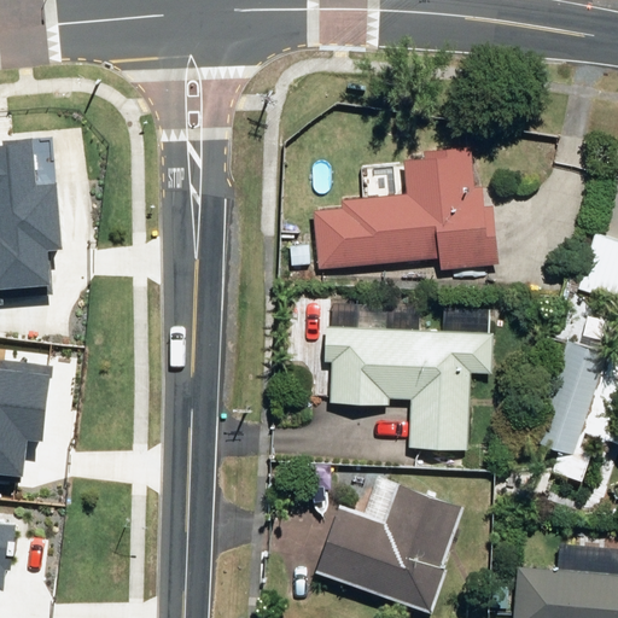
[(0,296),(9,296),(7,286),(53,283),(50,242),(66,239),(59,168),(42,170),(39,130),(0,133),(0,296)]
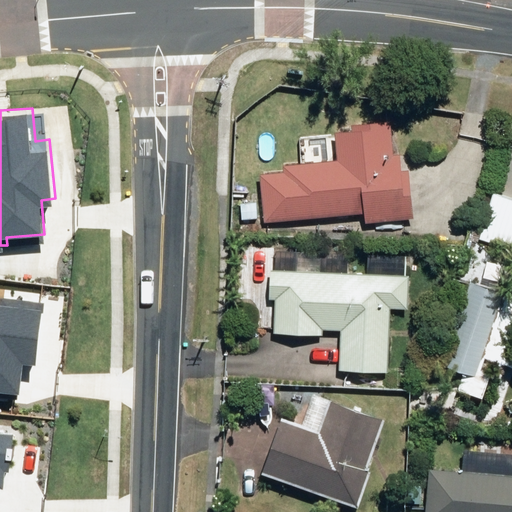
[(360,214),(361,224),(410,219),(406,170),(400,171),(398,155),(391,155),(388,122),(349,126),(350,132),(333,134),(335,161),(280,166),(281,174),(258,176),(262,223),(360,214)]
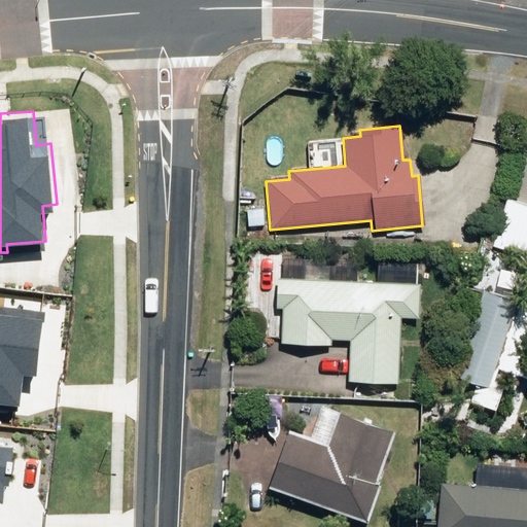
[(490,250),(526,259),(526,207),(503,201),(490,250)]
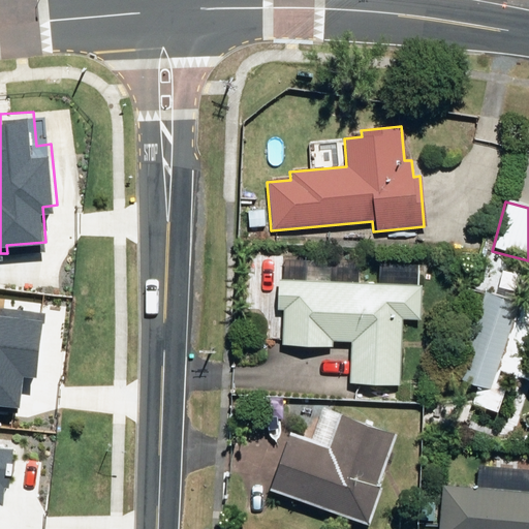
[(349,385),(400,386),(402,320),(419,320),(422,267),(387,267),(386,284),(358,283),(359,266),(329,263),(329,282),(303,282),(304,261),(283,261),(282,281),(276,280),(276,310),(282,310),(281,345),(331,347),(331,342),(350,342),(349,385)]
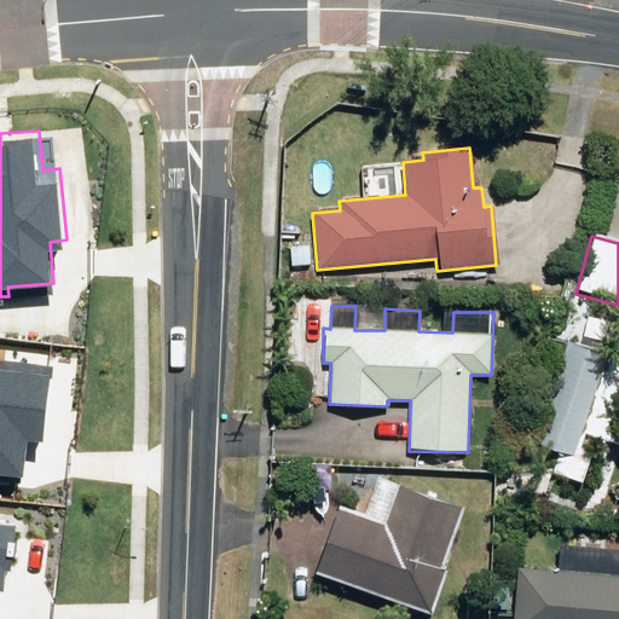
[(578,432),(618,445),(618,357),(607,353),(606,356),(565,341),(531,441),(571,455),(578,432)]
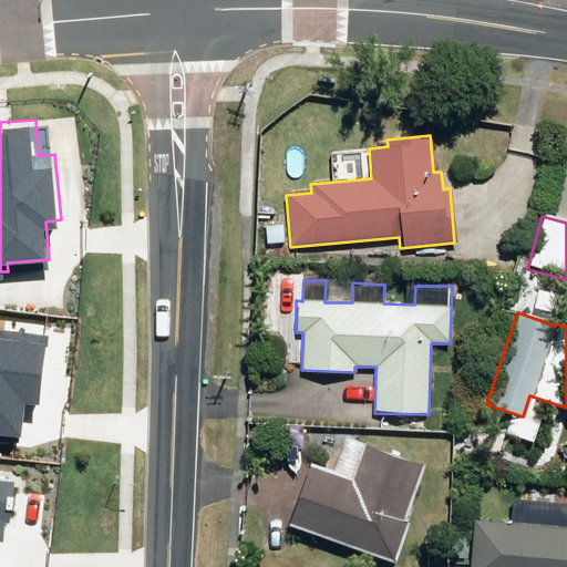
[(49,334),(0,328),(0,425),(26,430),(30,394),(42,395),(49,334)]
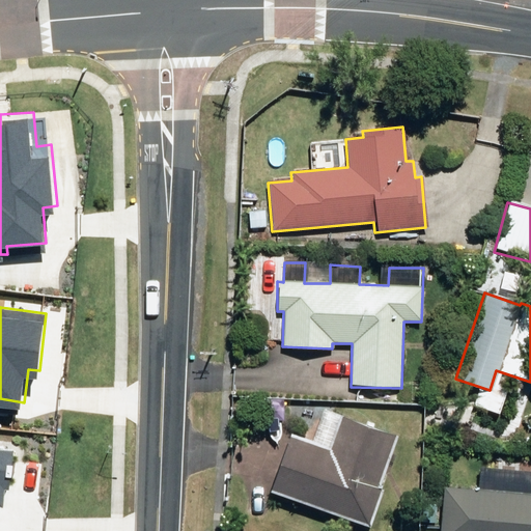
[(333,503),(372,518),(382,491),(378,490),(397,437),(338,416),(327,448),(288,435),(268,493),(330,514),(333,503)]
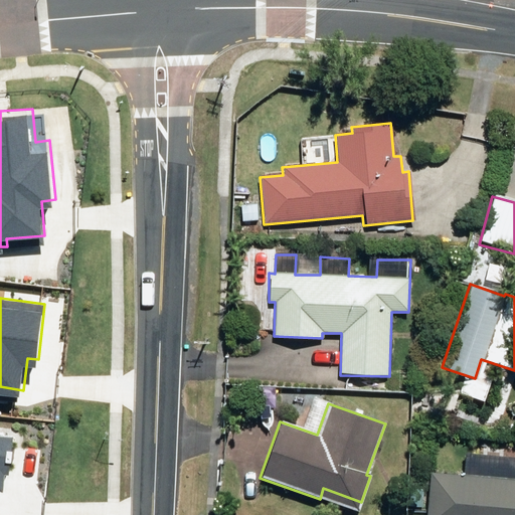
[(0,514),(0,480),(7,482),(13,427),(0,425),(0,514)]
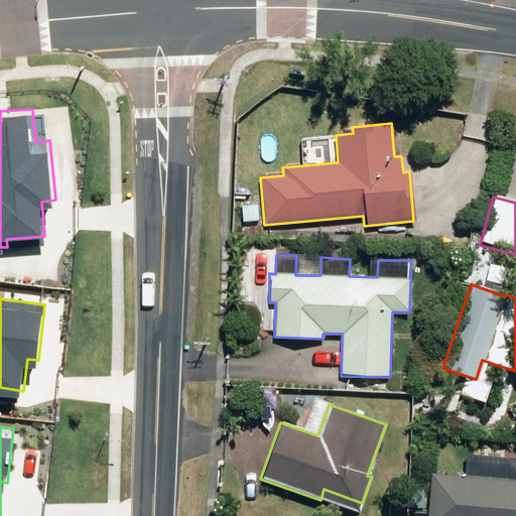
[(515,515),(515,461),(466,457),(464,477),(430,474),(426,515),(515,515)]
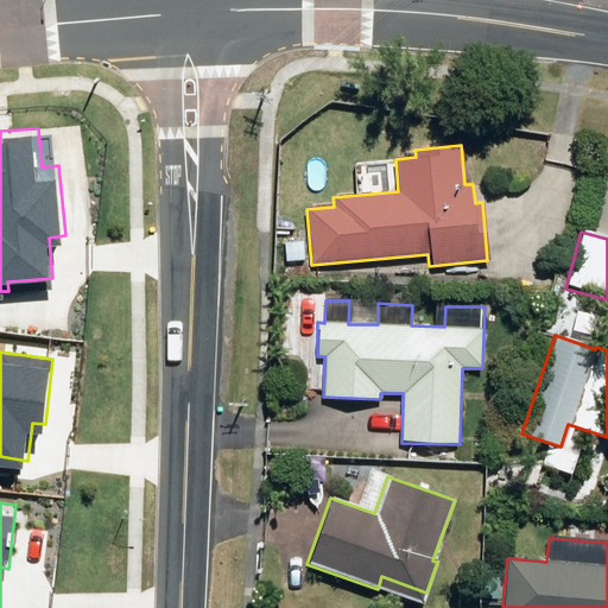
[(483,600),(499,600),(500,578),(485,578),(483,600)]
